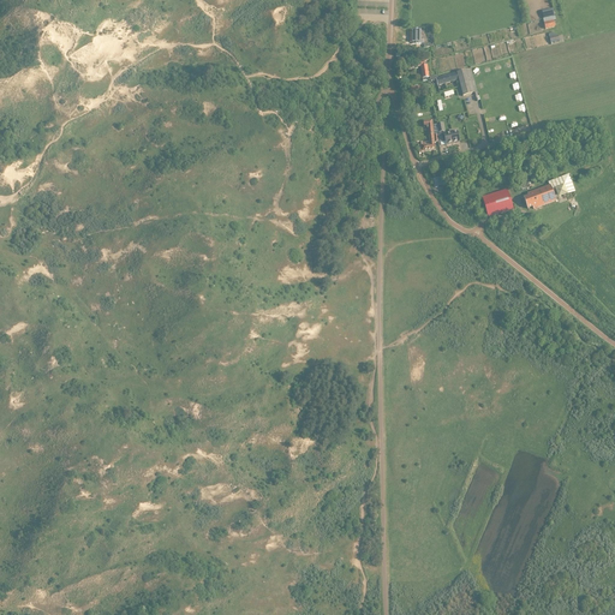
[(550,16),(542,18),(542,22),(544,29),(554,27),(551,21),(554,19),(553,16),(550,16)]
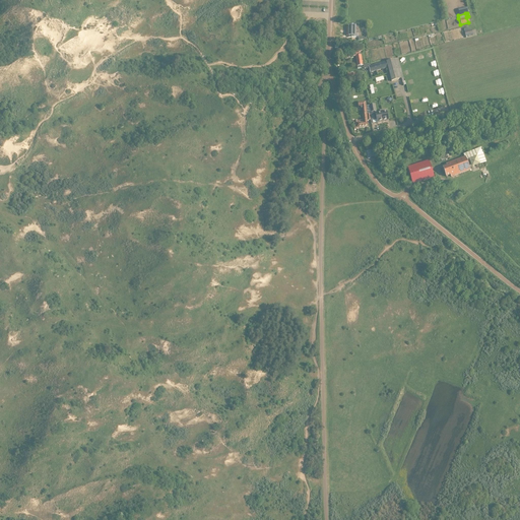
[(462,27),(464,37),(472,35),(470,28),(468,29),(467,26),(462,27)]
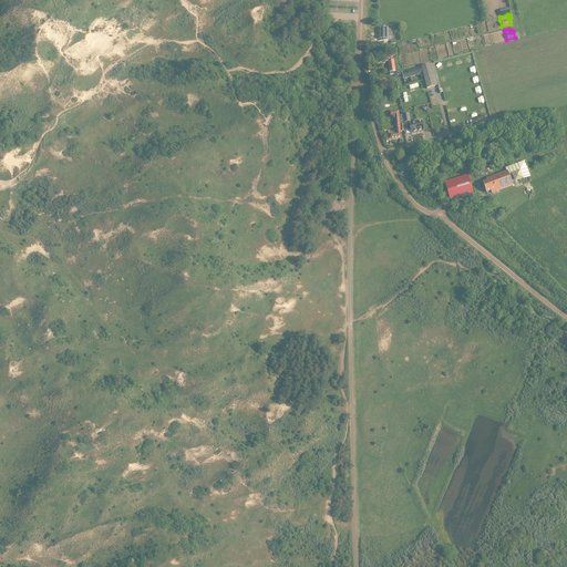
[(384,60),(385,60),(388,72),(394,71),(393,60),(392,60),(391,55),(384,57),(384,60)]
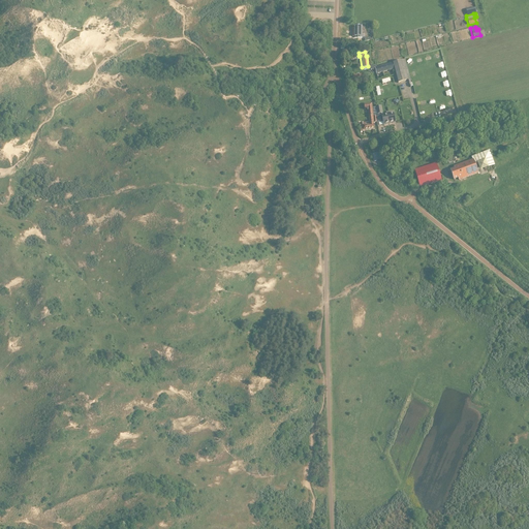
[(410,82),(404,59),(375,66),(373,67),(374,68),(375,73),(393,68),(397,83),(407,80),(408,82),(410,82)]
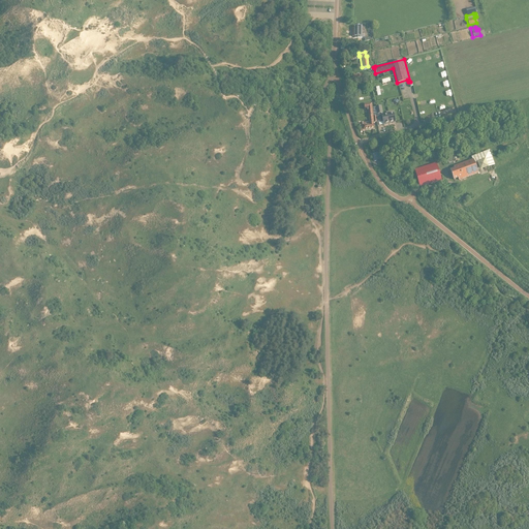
[(376,116),(375,106),(371,107),(371,102),(363,103),(364,109),(366,109),(366,110),(367,110),(368,121),(362,122),(362,124),(359,124),(360,130),(373,128),(372,122),(375,122),(375,121),(375,116),(376,116)]
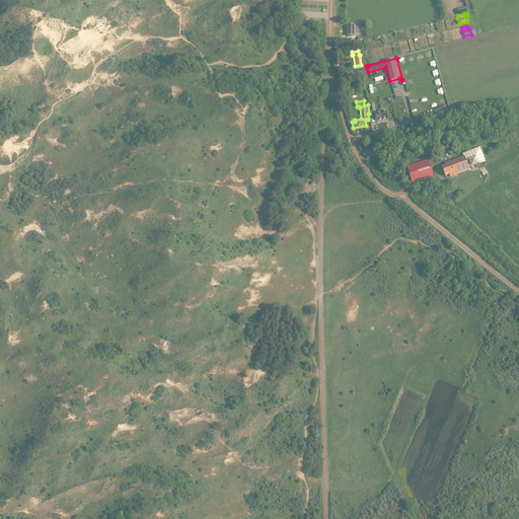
[(368,104),(369,114),(368,114),(368,119),(368,120),(369,123),(375,122),(380,121),(378,112),(373,113),(373,110),(373,108),(371,103),(368,104)]
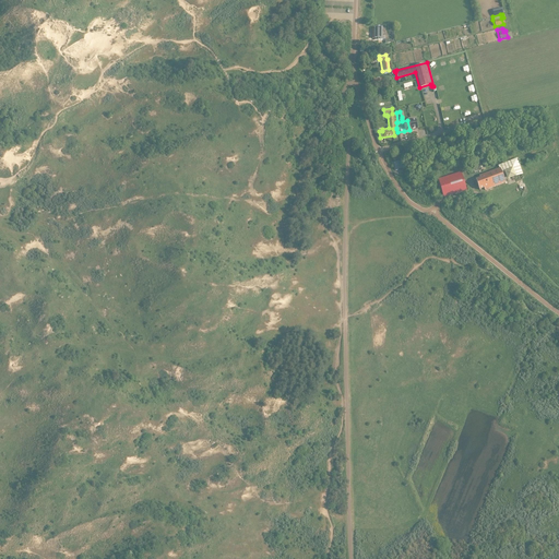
[(415,118),(407,120),(409,130),(417,129),(415,118)]
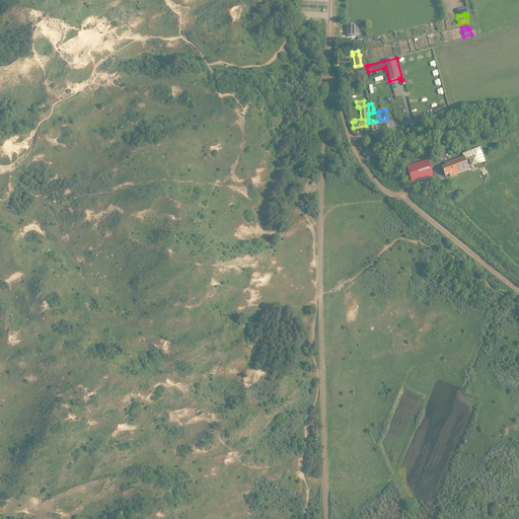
[(478,148),(461,154),(462,156),(463,156),(464,160),(467,159),(474,156),(475,157),(477,163),(484,161),(478,148)]
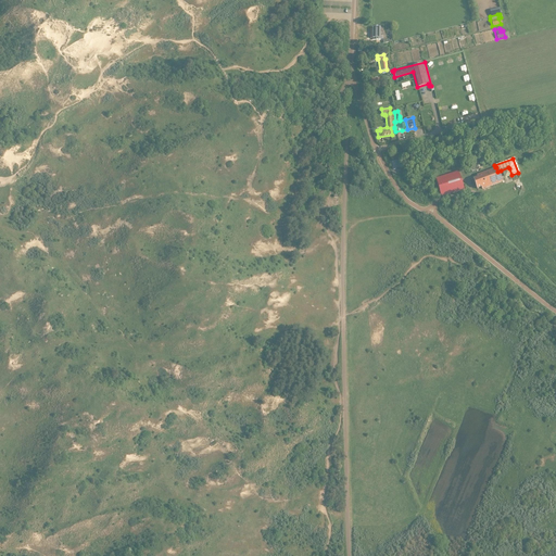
[(477,177),(472,178),(476,188),(480,186),(481,189),(501,181),(497,172),(496,167),(495,167),(476,174),(477,177)]
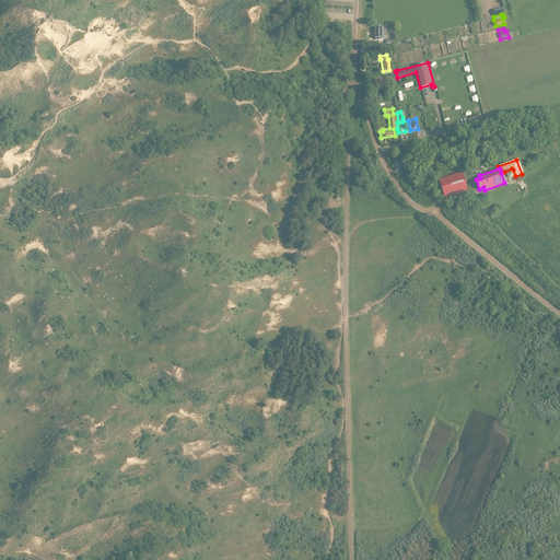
[(438,179),(443,198),(466,190),(461,173),(438,179)]
